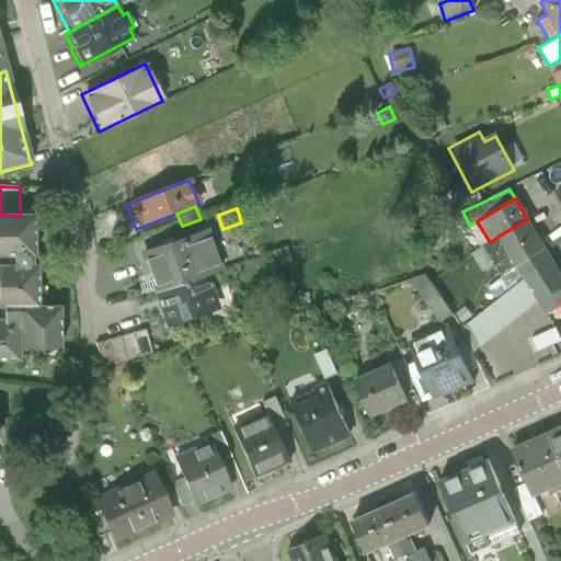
[(0,309),(36,308),(36,266),(30,266),(30,258),(33,258),(33,216),(20,216),(0,215),(0,258),(9,259),(9,266),(0,265),(0,309)]
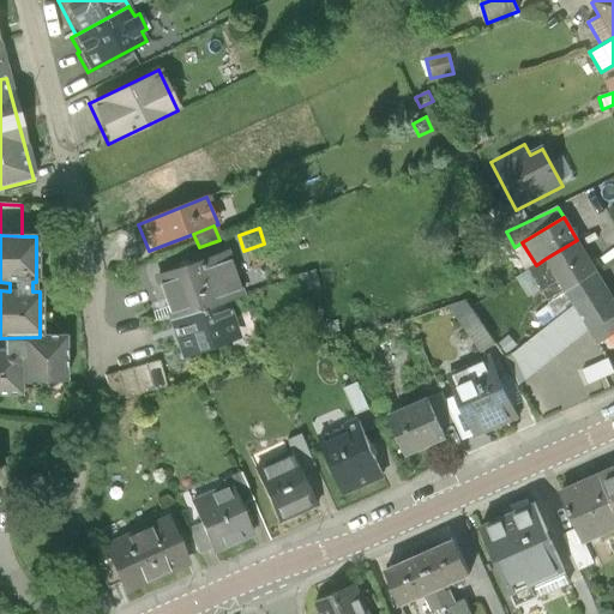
[(565,292),(597,272),(577,240),(545,259),(565,292)]
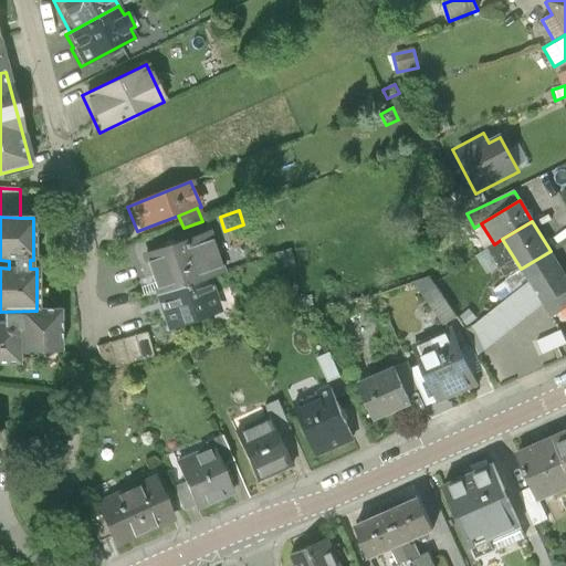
[(209,233),(140,258),(154,297),(208,279),(223,272),(209,233)]
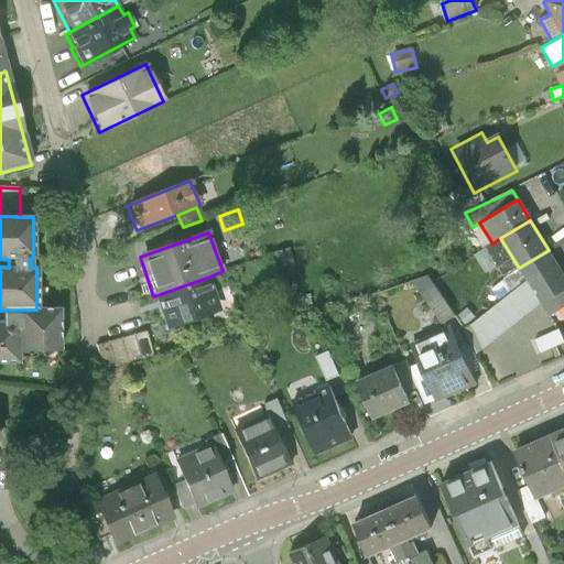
[(485,249),(511,292),(525,280),(519,268),(500,238),(492,243),(485,249)]
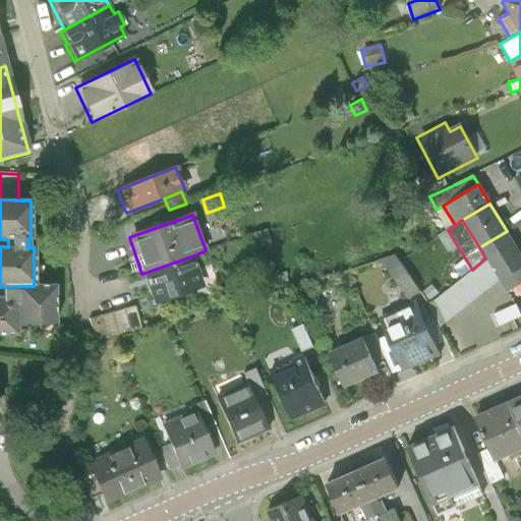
[(507,231),(479,247),(485,258),(499,280),(507,293),(520,284),(520,252),(520,253),(507,231)]
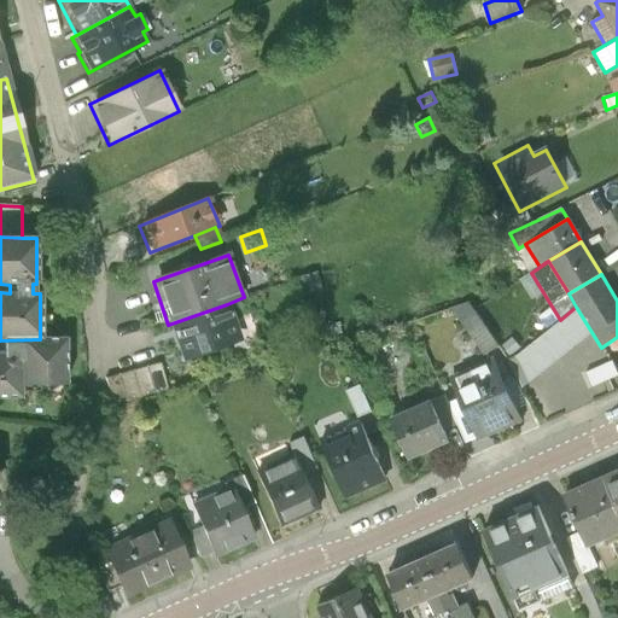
[(227,304),(168,325),(182,362),(240,342),(227,304)]
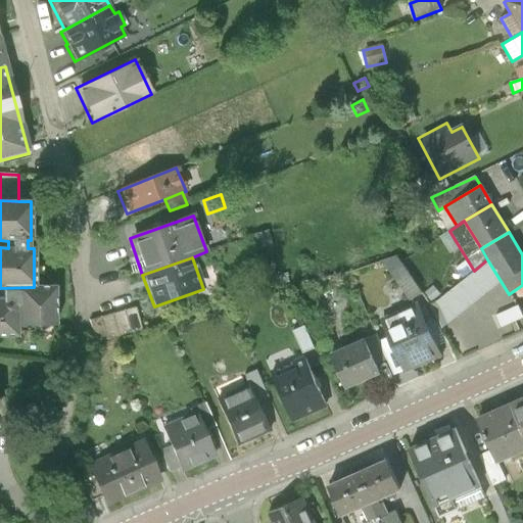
[(444,296),(431,306),(442,328),(501,281),(487,259),(474,271),(444,296)]
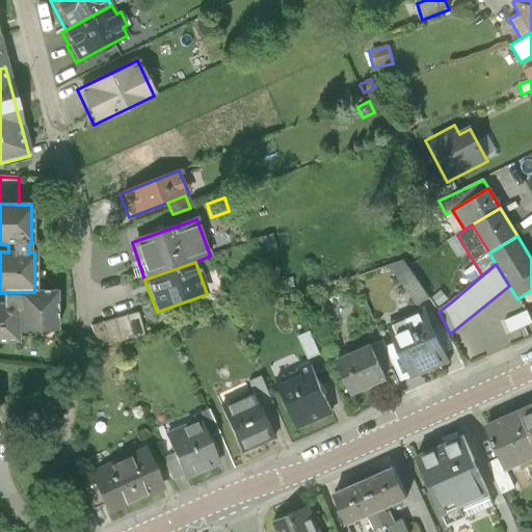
[(415,303),(427,295),(410,270),(398,277),(415,303)]
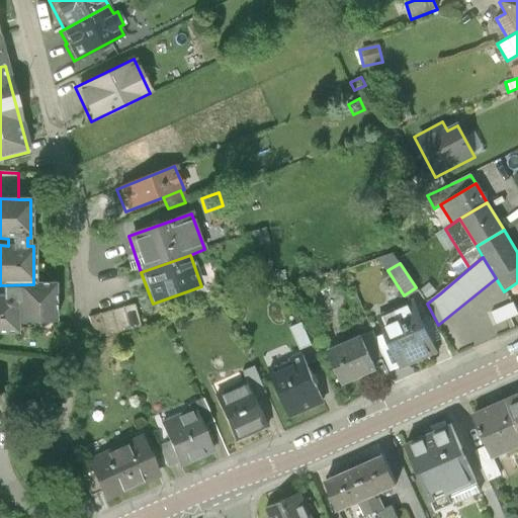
[(417,288),(427,304),(440,293),(430,278),(417,288)]
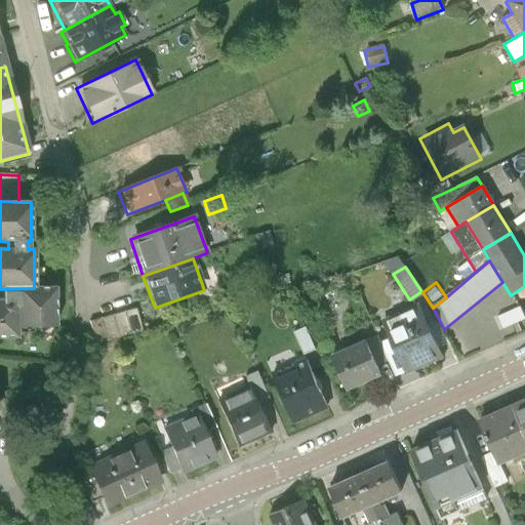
[(54,288),(34,288),(0,289),(0,338),(16,338),(16,327),(55,327),(54,288)]
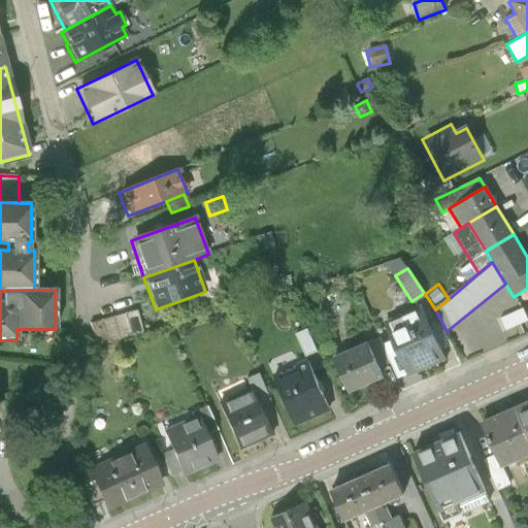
[(421,305),(383,323),(406,376),(444,359),(421,305)]
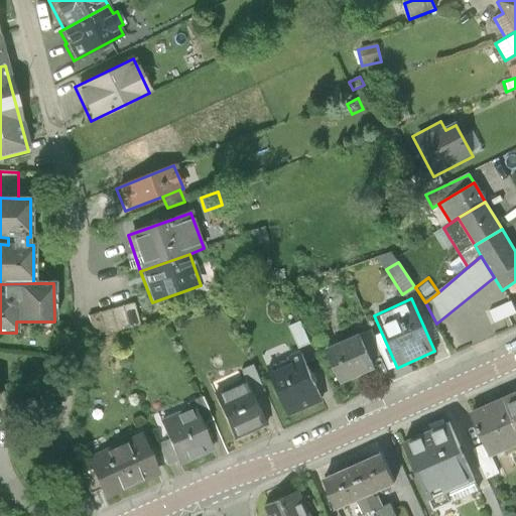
[(88,317),(94,340),(139,328),(133,305),(88,317)]
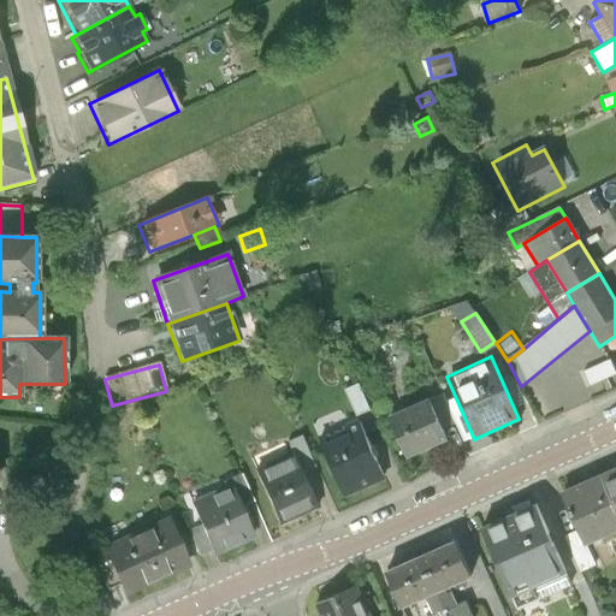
[(615,374),(611,366),(588,377),(594,389),(615,378),(615,374)]
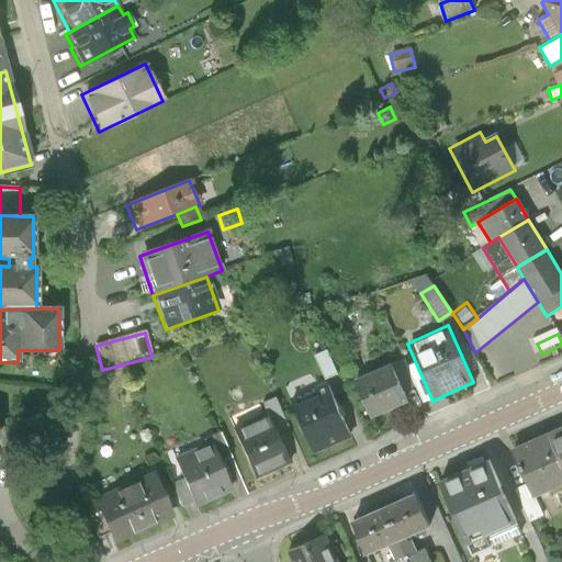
[(327,350),(314,357),(325,380),(337,374),(327,350)]
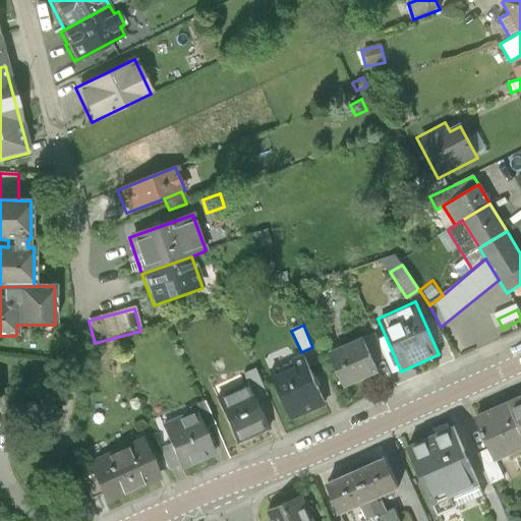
[(373,333),(363,337),(373,361),(385,357),(373,333)]
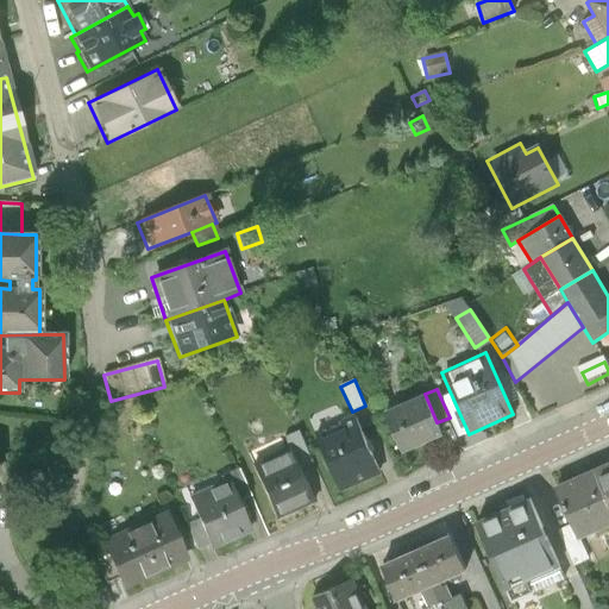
[(383,412),(401,454),(443,437),(437,422),(425,394),(383,412)]
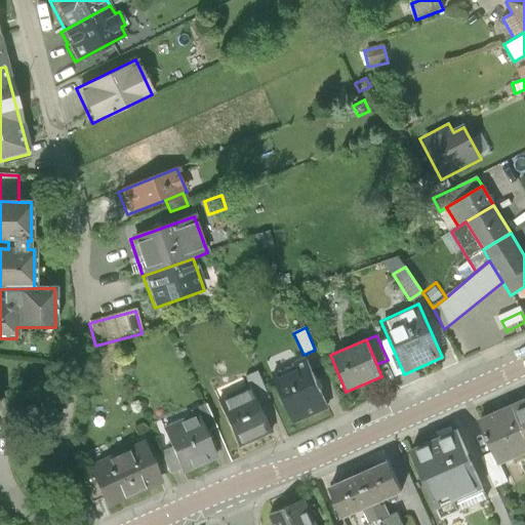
[(307,357),(272,372),(293,422),(328,407),(307,357)]
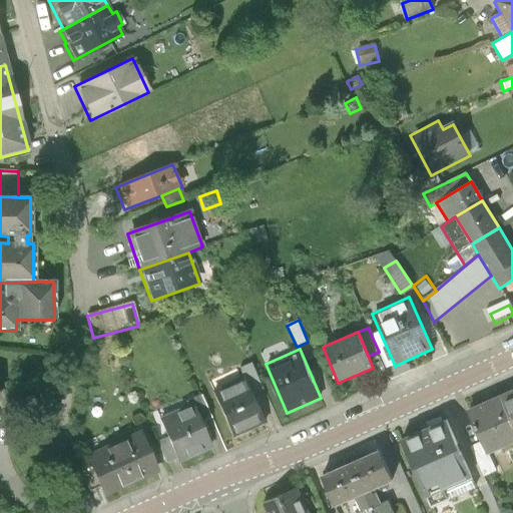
[(240,368),(243,376),(252,395),(265,389),(253,362),(240,368)]
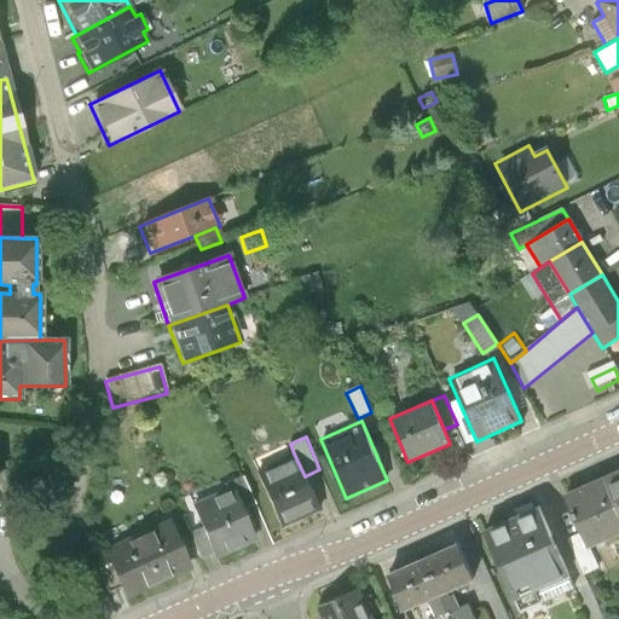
[(255,472),(282,528),(320,510),(305,476),(294,453),(255,472)]
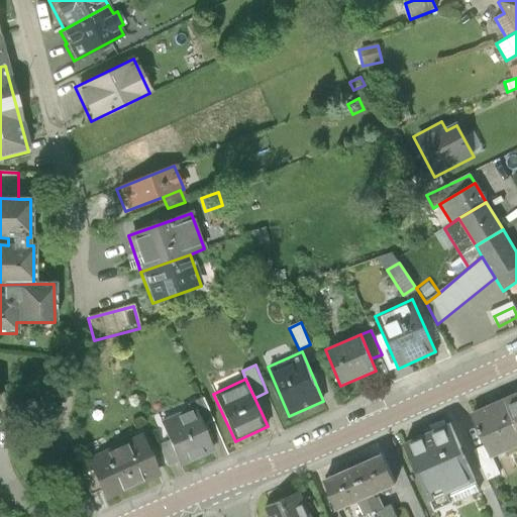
[(516,392),(501,400),(516,435),(516,392)]
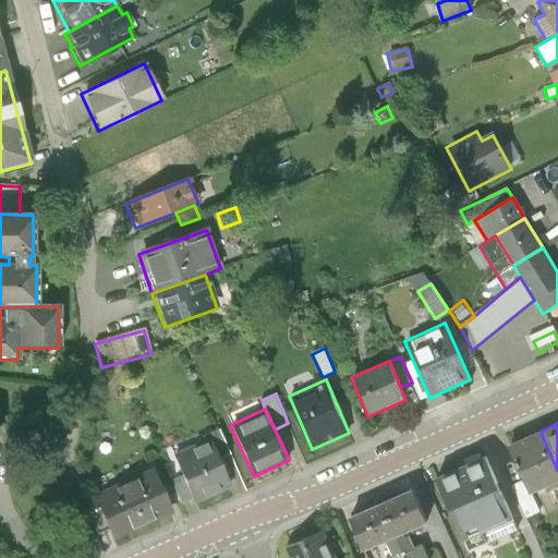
[(207,439),(217,461),(229,456),(218,428),(205,434),(207,439)]
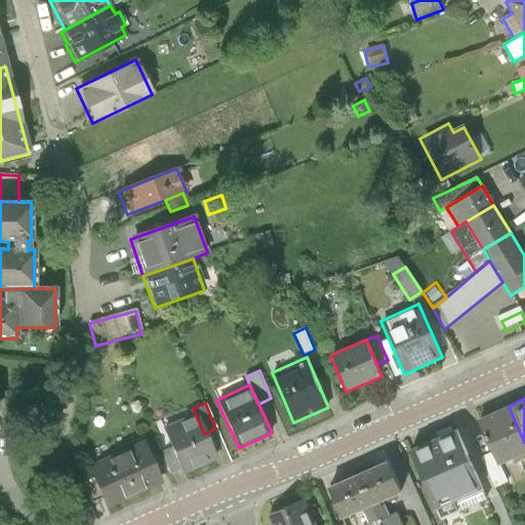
[(524,442),(509,406),(478,418),(492,453),(498,465),(524,452),(524,442)]
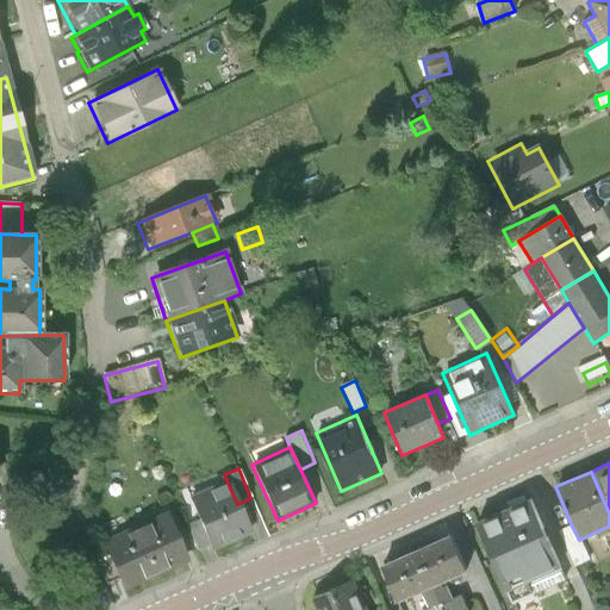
[(209,546),(211,551),(250,533),(237,504),(226,480),(187,498),(197,521),(209,546)]
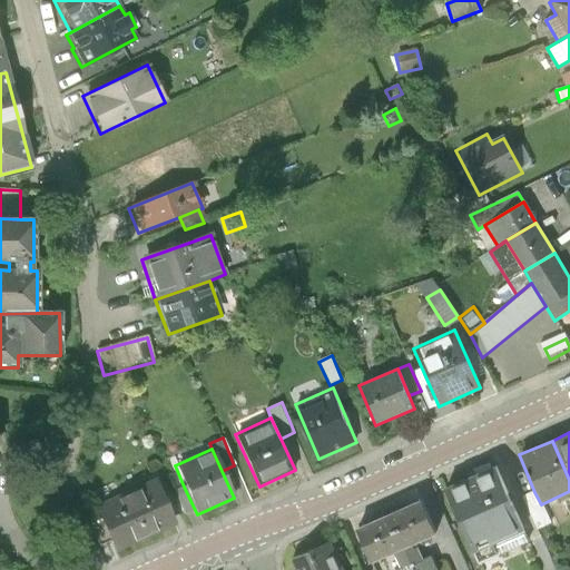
[(495,469),(445,491),(479,564),(498,556),(493,546),(523,532),(495,469)]
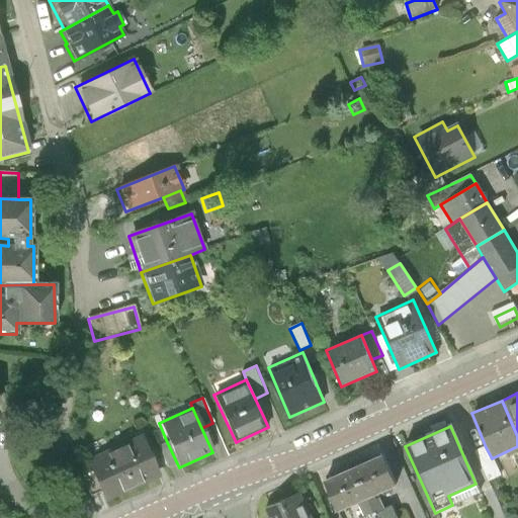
[(98,493),(102,502),(158,478),(140,435),(84,459),(89,471),(98,493)]
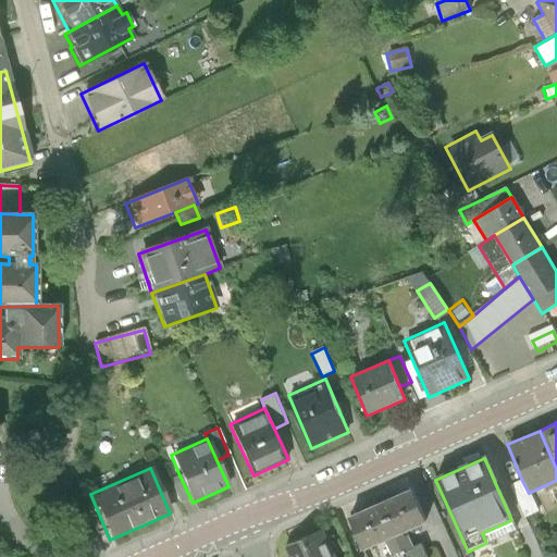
[(190,498),(180,475),(170,480),(181,504),(190,498)]
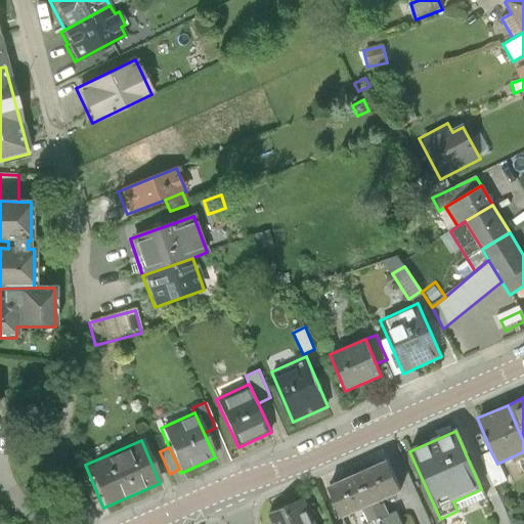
[(497,464),(491,452),(481,456),(494,486),(505,481),(497,464)]
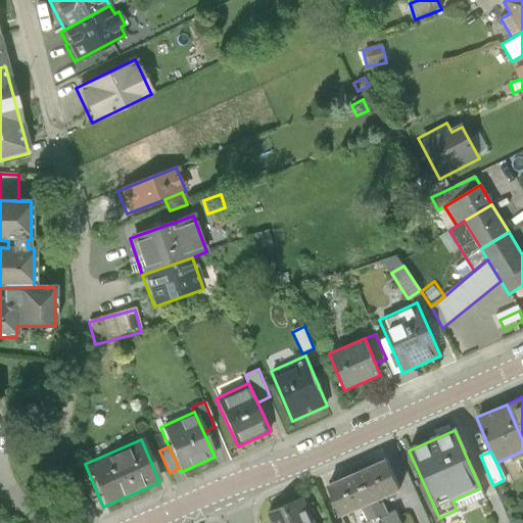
[(387,461),(355,474),(370,504),(377,501),(400,490),(387,461)]
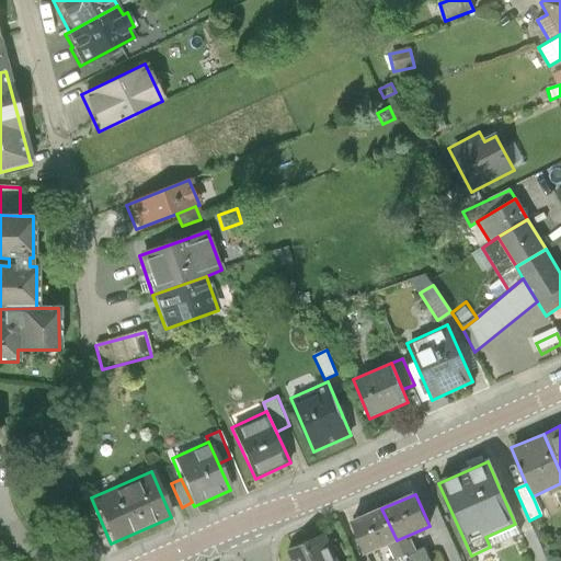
[(386,546),(397,540),(381,508),(352,522),(366,554),(386,546)]
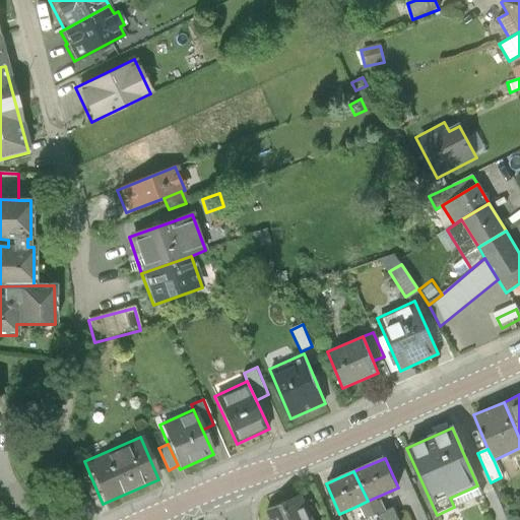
[(99,495),(89,473),(67,483),(76,505),(99,495)]
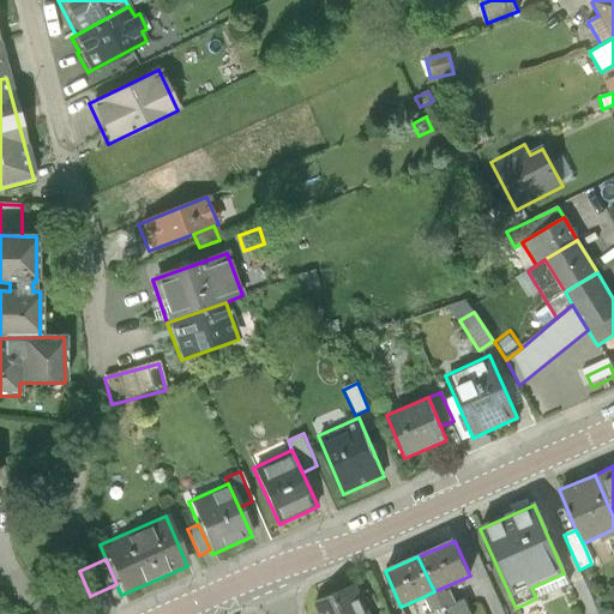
[(367,613),(355,585),(312,605),(315,613),(367,613)]
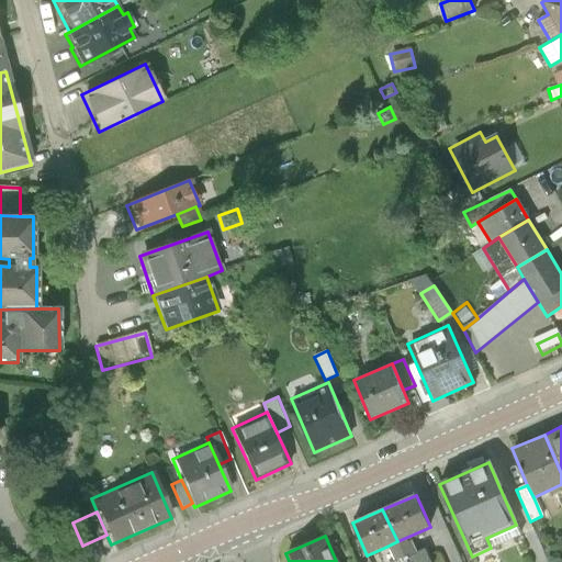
[(405,538),(397,541),(406,561),(429,561),(424,549),(416,552),(411,540),(406,542),(405,538)]
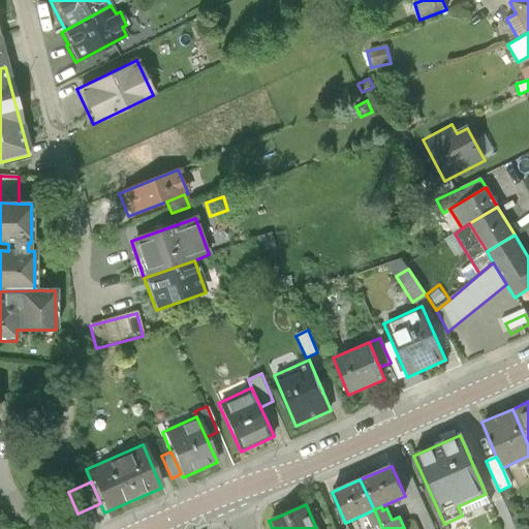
[(382,528),(374,509),(364,515),(371,528),(369,528),(382,528)]
